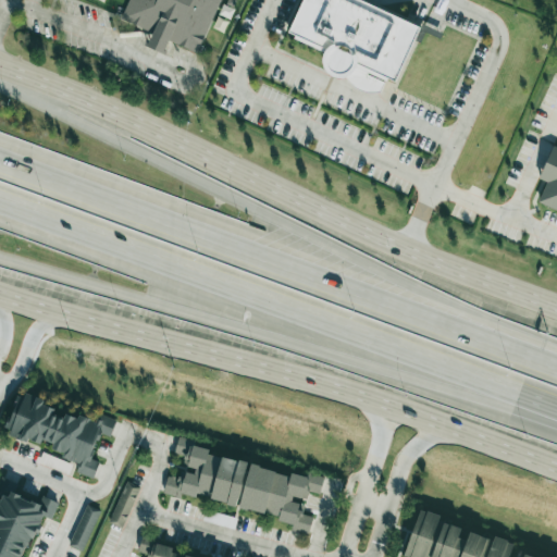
[(128,0),(121,21),(150,33),(144,48),(161,54),(165,41),(198,54),(218,0),(128,0)]
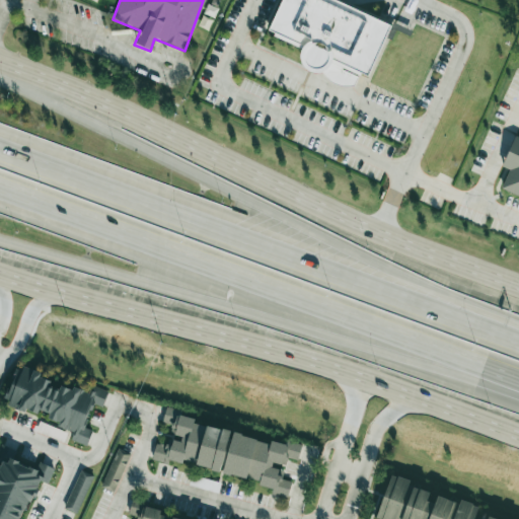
[(388,23),(331,0),(279,0),(266,34),(301,50),(295,65),(351,88),(357,73),(366,77),(388,23)]
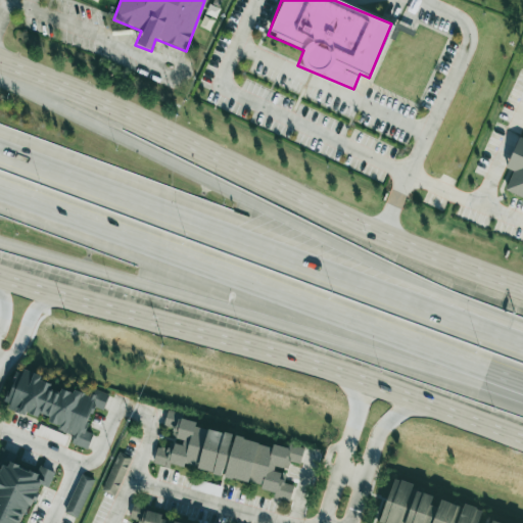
[(504,192),(522,198),(522,139),(517,138),(506,169),(511,171),(504,192)]
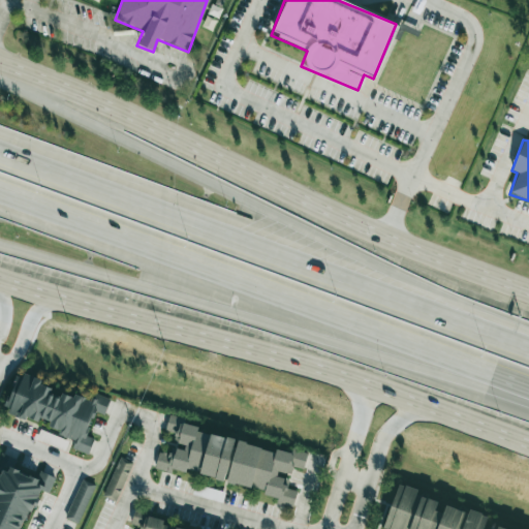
[(107,396),(93,395),(89,401),(73,391),(71,394),(58,393),(56,396),(41,384),(38,384),(38,376),(12,374),(11,389),(0,403),(0,404),(16,415),(24,416),(25,414),(34,422),(37,417),(47,418),(47,427),(57,428),(56,436),(72,437),(71,450),(89,453),(90,438),(86,435),(87,424),(94,412),(105,413),(107,396)]
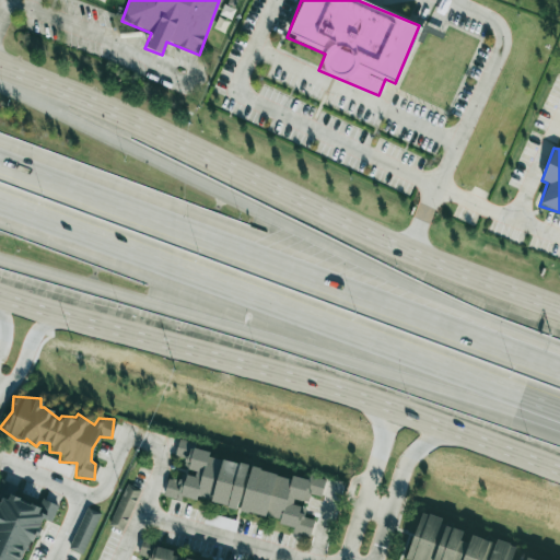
[(324,481),(290,474),(290,475),(208,456),(207,448),(177,442),(174,456),(183,458),(184,468),(184,475),(183,480),(166,477),(163,497),(179,500),(181,496),(190,498),(209,497),(209,503),(277,518),(278,523),(291,526),(292,533),(308,536),(313,518),(304,517),(303,506),(307,499),(308,493),(321,497),(324,481)]
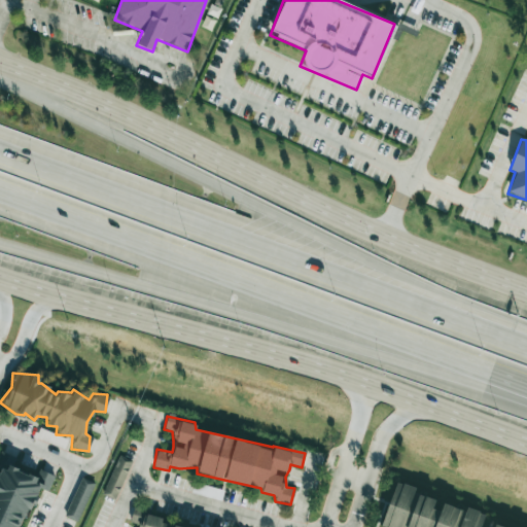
[(0,526),(20,526),(27,510),(32,505),(38,487),(47,491),(54,475),(38,469),(36,477),(19,470),(13,464),(15,457),(0,452),(0,469),(0,470),(0,469),(0,526)]
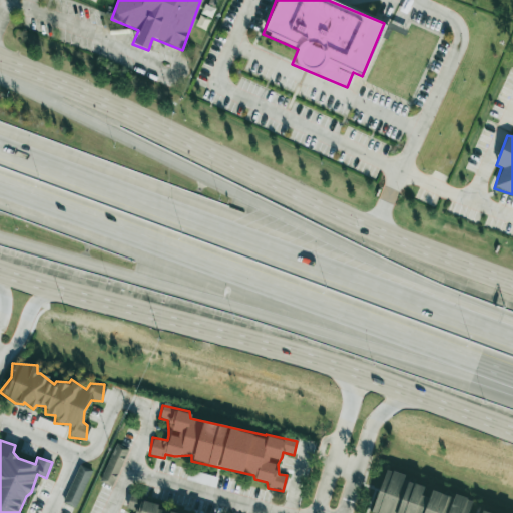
[(91,470),(78,464),(62,503),(75,508),(91,470)]
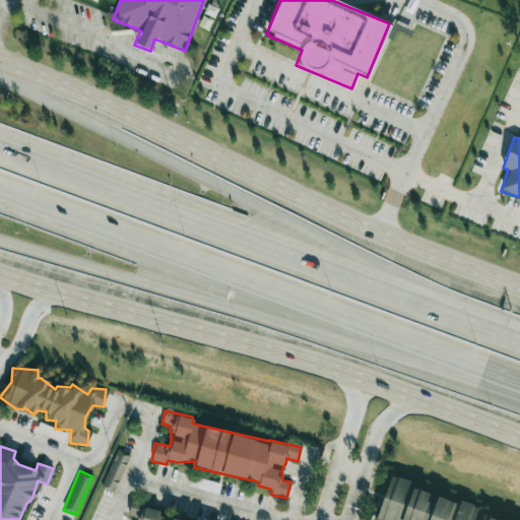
[(473,519),(478,506),(459,500),(458,503),(432,495),(432,493),(408,485),(410,480),(389,474),(375,519),(380,519),(473,519)]
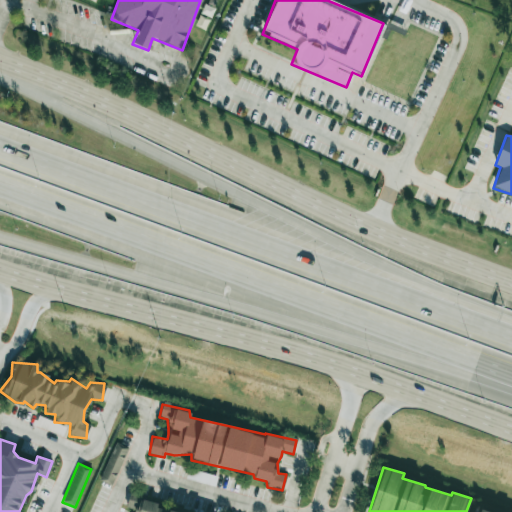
[(189,511),(127,498),(126,508),(137,511),(189,511)]
